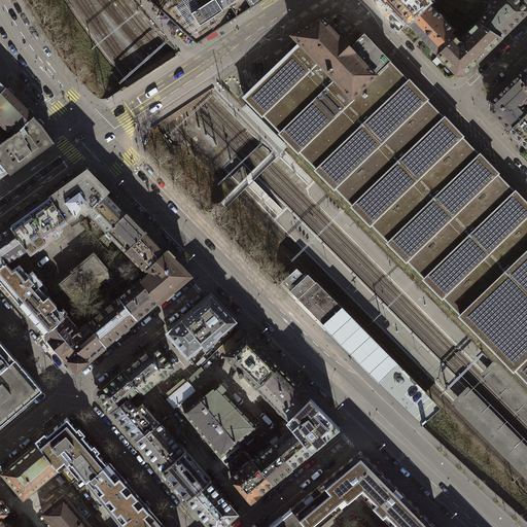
[(149,0),(197,43),(262,0),(149,0)]
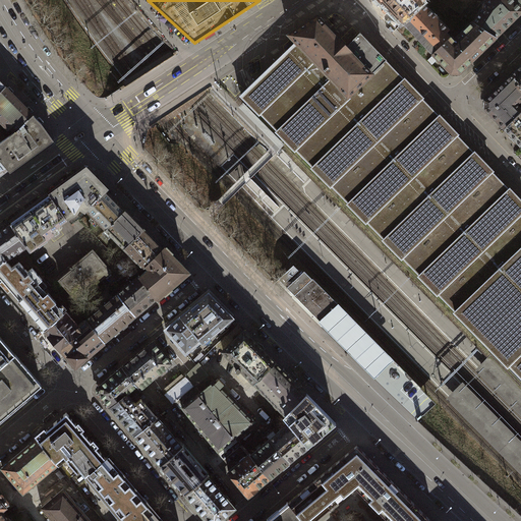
[(403,22),(424,3),(420,0),(377,0),(381,4),(384,2),(403,22)]
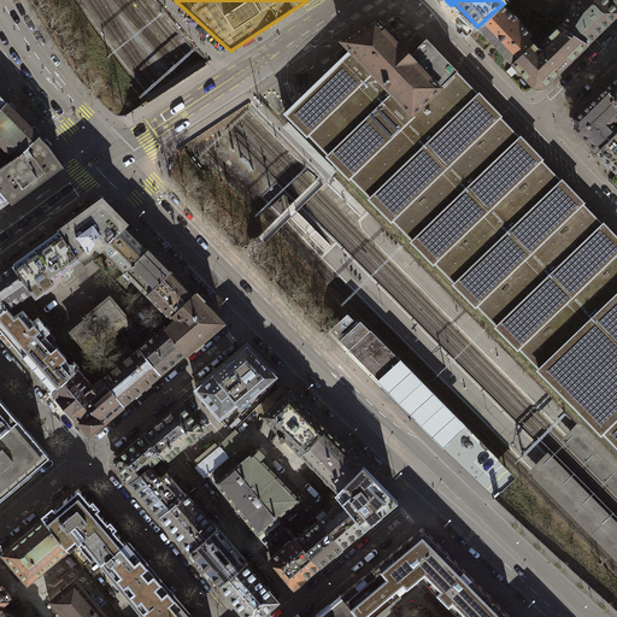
[(534,0),(529,6),(546,17),(559,3),(557,0),(534,0)]
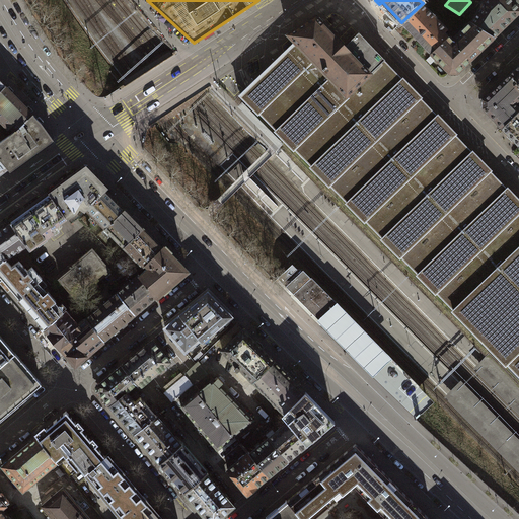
[(495,36),(518,13),(518,1),(517,0),(513,0),(512,1),(511,0),(487,0),(485,3),(471,22),(495,36)]
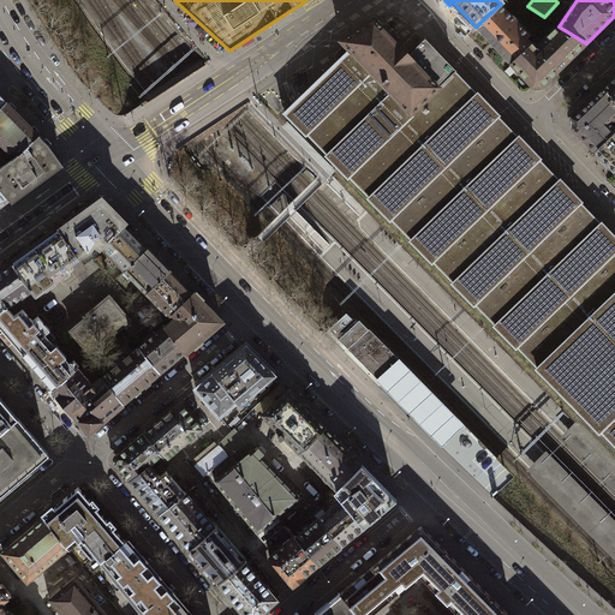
[(512,63),(532,43),(529,39),(531,36),(501,4),(476,27),(512,63)]
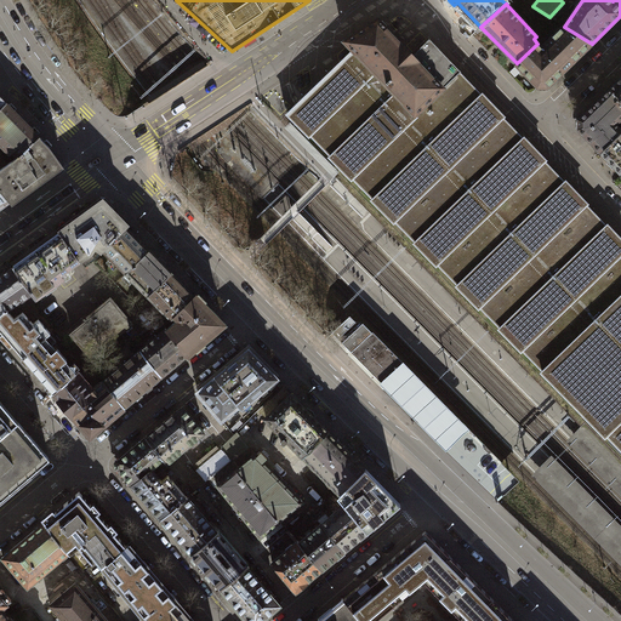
[(460,73),(461,72),(431,39),(412,56),(379,21),(346,41),(353,51),(416,115),(460,73)]
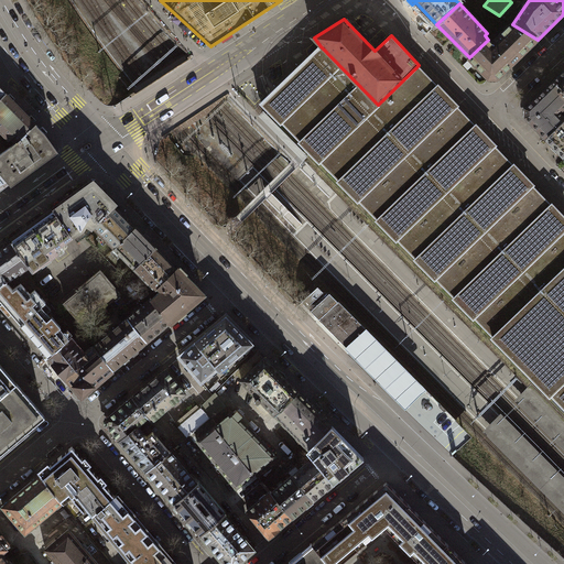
[(498,79),(538,40),(512,24),(491,44),(488,40),(469,57),(489,79),(498,79)]
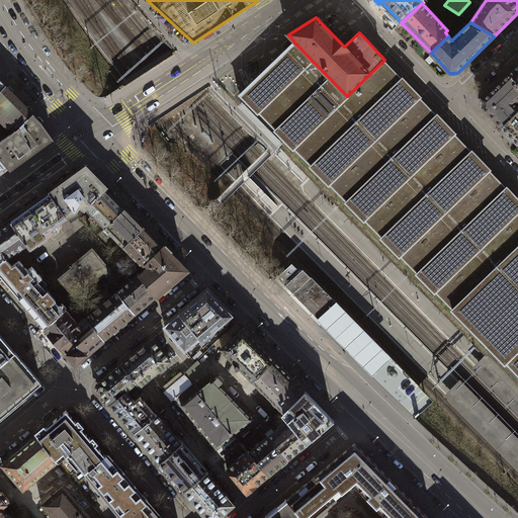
[(347,96),(294,42),(280,56),(268,68),(249,86),(240,95),(258,113),(259,112),(276,130),(275,131),(292,149),(293,148),(312,166),(311,166),(328,184),(329,183),(347,201),(346,202),(364,221),(364,220),(382,238),(381,238),(400,256),(400,255),(418,273),(417,274),(435,292),(435,291),(453,309),(452,310),(517,375),(517,198),(507,187),(506,188),(489,170),(490,170),(472,151),(471,152),(454,135),(455,134),(437,114),(436,115),(419,98),(420,97),(403,79),(402,80),(383,61),(347,96)]
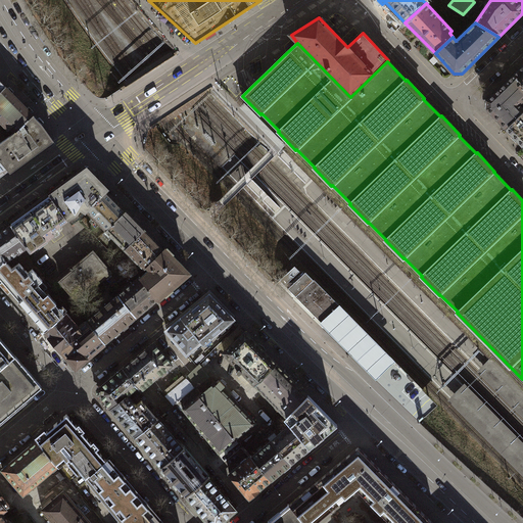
[(522,66),(514,76),(522,84),(522,66)]
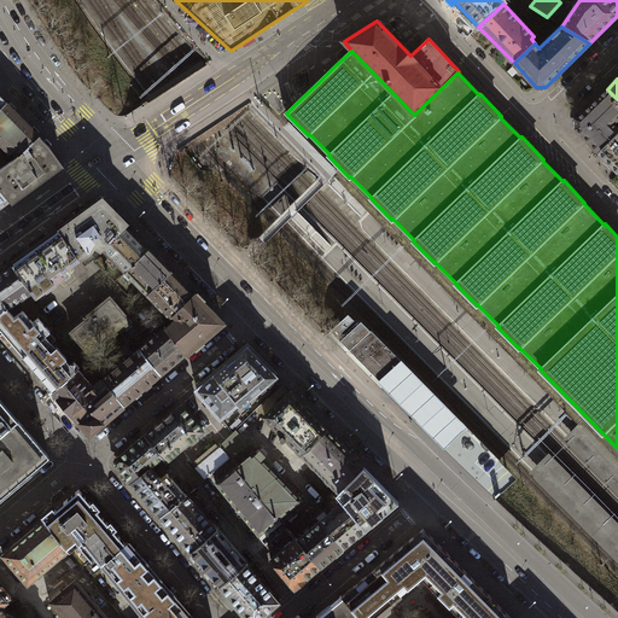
[(599,152),(617,133),(617,128),(613,123),(617,118),(617,99),(607,89),(576,120),(576,128),(599,152)]
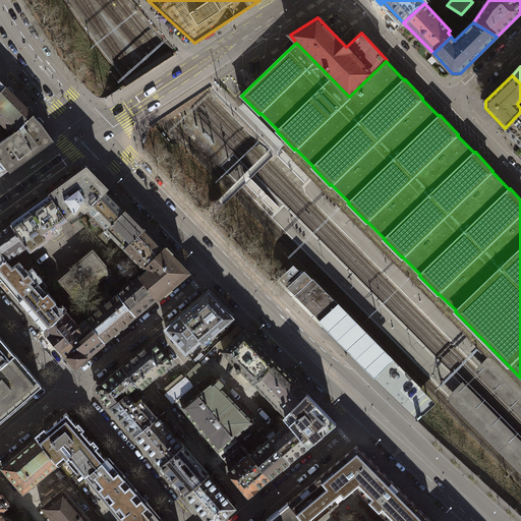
[(33,114),(6,87),(0,92),(0,120),(9,129),(11,127),(15,131),(33,114)]
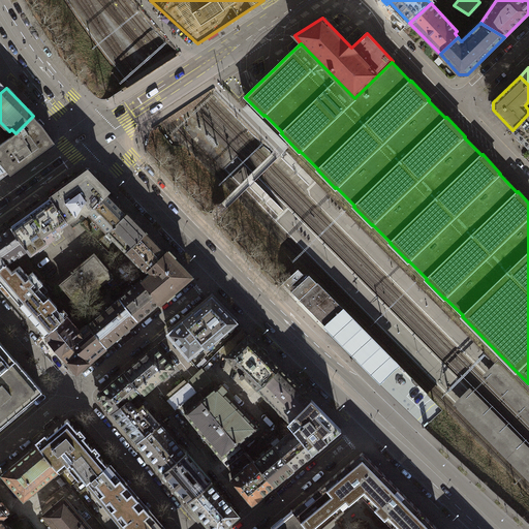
[(528,148),(528,114),(512,130),(528,148)]
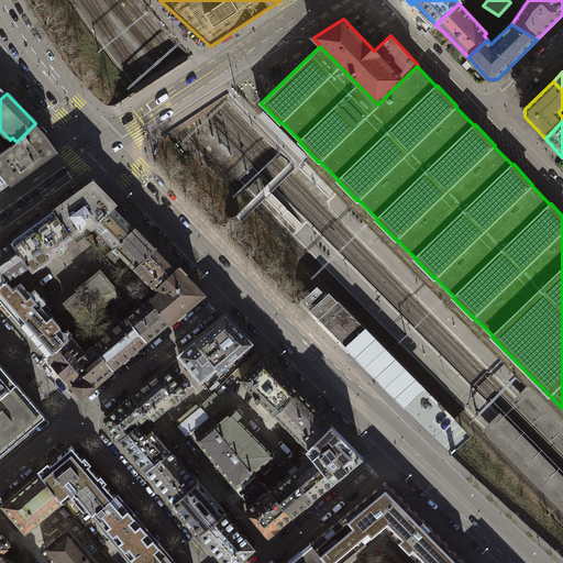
[(35,123),(17,142),(12,146),(0,154),(0,172),(9,183),(54,150),(54,147),(42,130),(35,123)]
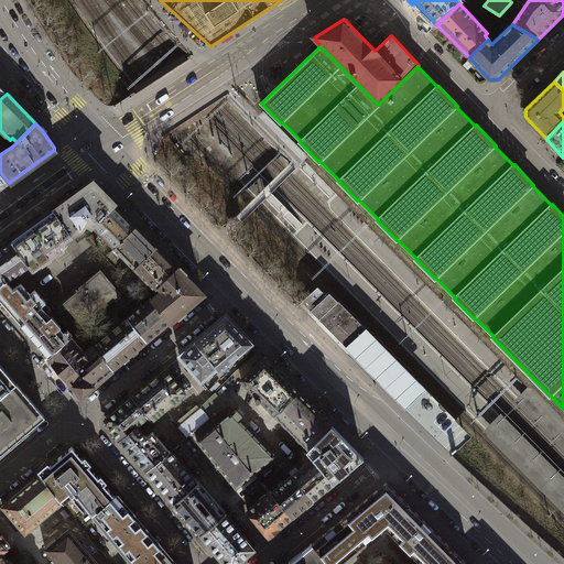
[(97,225),(116,206),(94,183),(54,212),(72,236),(82,229),(86,223),(94,227),(97,225)]
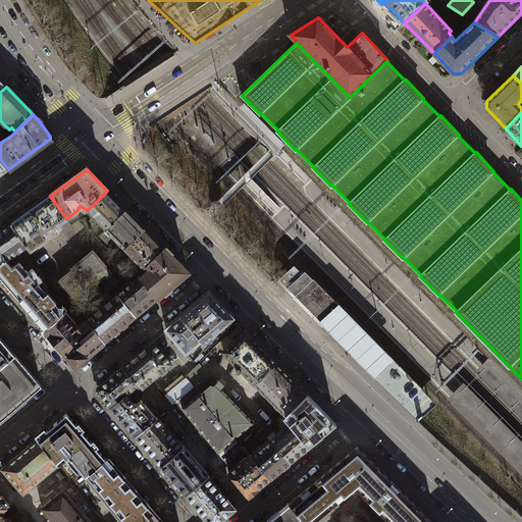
[(106,229),(126,210),(107,191),(90,208),(87,210),(106,229)]
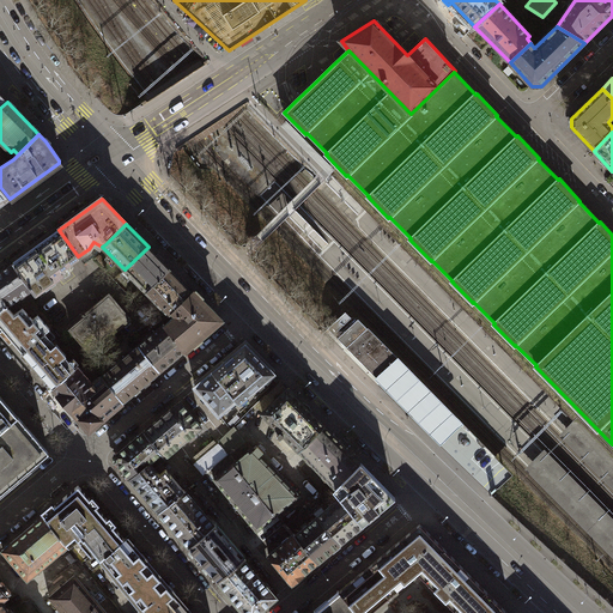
[(78,256),(59,230),(59,229),(54,232),(12,263),(31,290),(35,295),(64,274),(61,269),(74,260),(79,256),(78,256)]
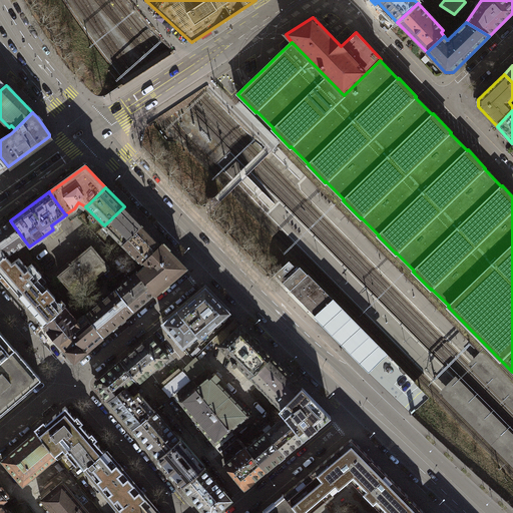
[(122,244),(142,224),(124,206),(104,225),(122,244)]
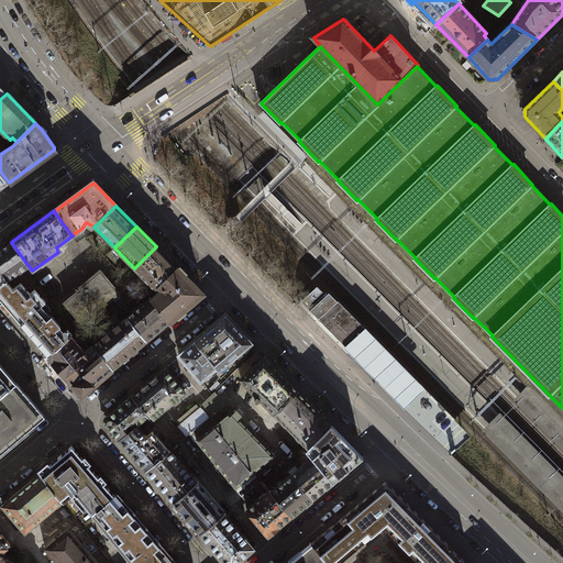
[(29,266),(11,242),(0,250),(0,285),(6,280),(7,282),(29,266)]
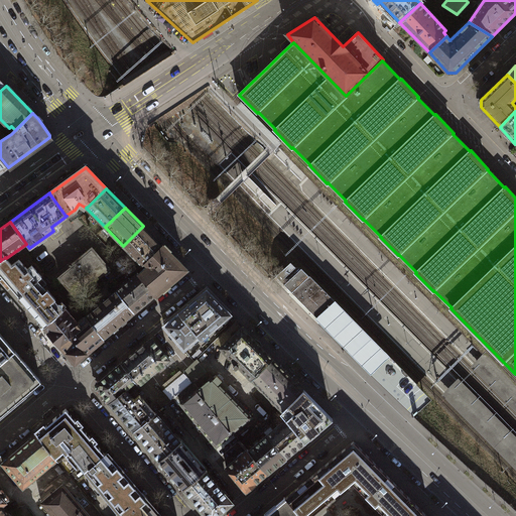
[(143,265),(145,264),(145,263),(162,246),(143,226),(123,246),(141,265),(143,265)]
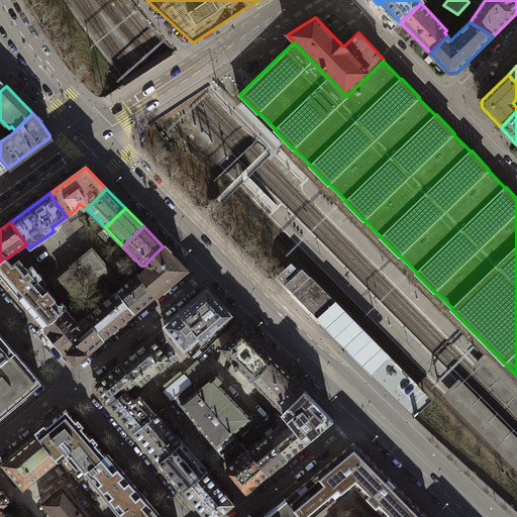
[(163,245),(163,246),(145,264),(145,265),(147,267),(139,274),(141,276),(140,277),(156,295),(157,295),(163,290),(165,292),(171,287),(169,285),(187,270),(170,252),(171,250),(166,245),(164,247),(163,245)]
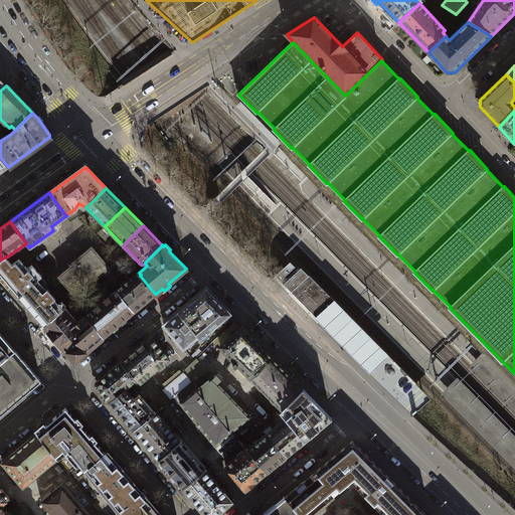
[(74,265),(60,277),(75,295),(108,269),(92,248),(74,264),(74,265)]
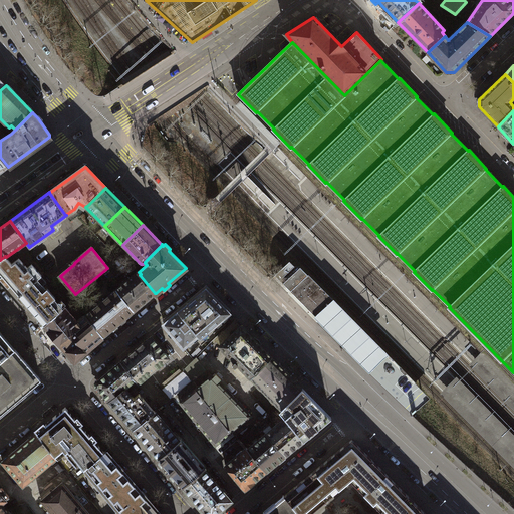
[(5,256),(0,260),(0,273),(19,295),(37,279),(42,276),(32,264),(27,268),(19,258),(12,264),(6,257),(5,256)]
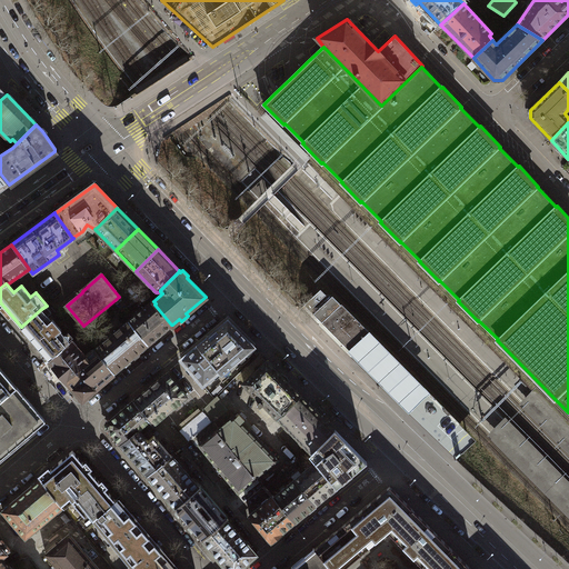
[(327,295),(321,289),(305,306),(310,311),(327,295)]
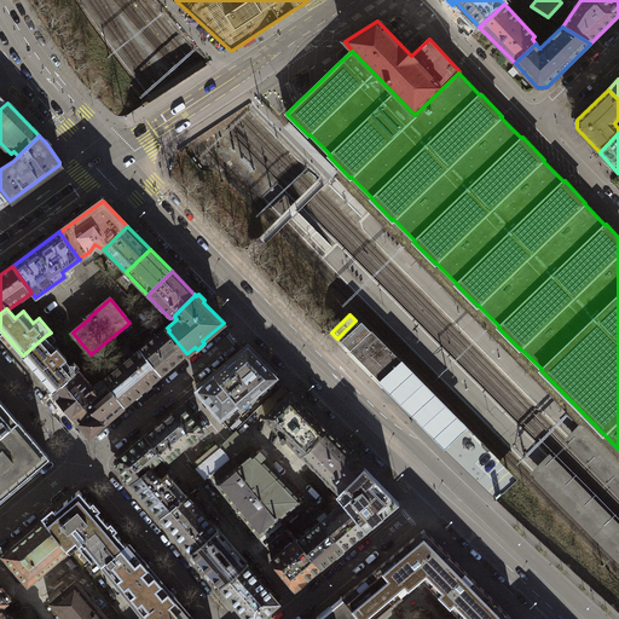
[(341,342),(379,380),(382,383),(404,363),(371,330),(371,331),(362,322),(341,342)]
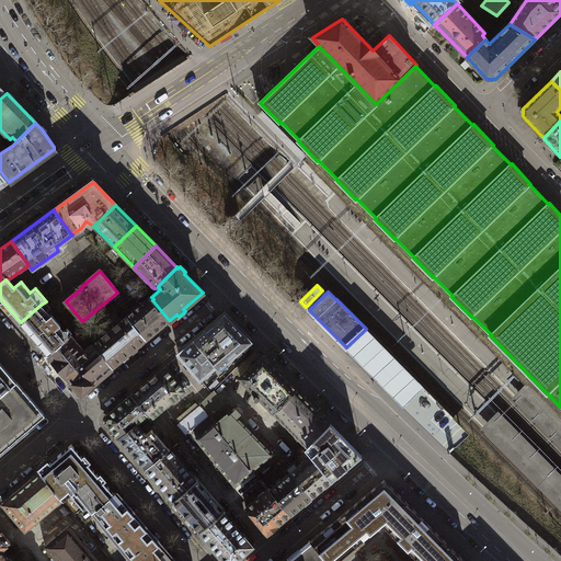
[(127,317),(146,340),(169,320),(152,300),(153,299),(151,297),(150,296),(127,317)]
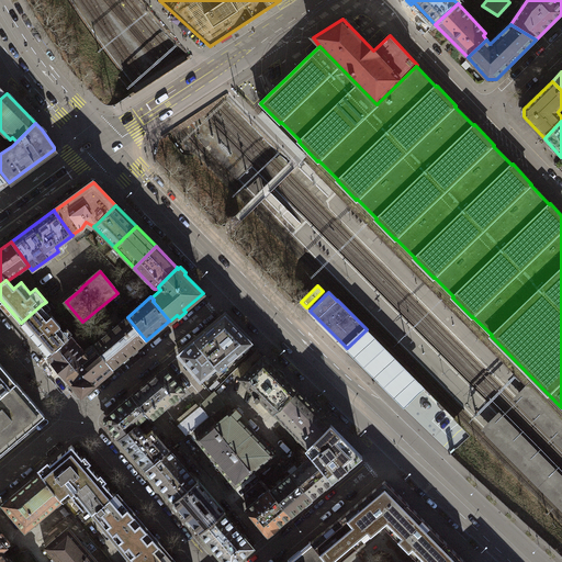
[(44,308),(41,305),(21,323),(23,327),(48,356),(68,338),(69,337),(59,327),(60,326),(52,315),(51,316),(44,308)]
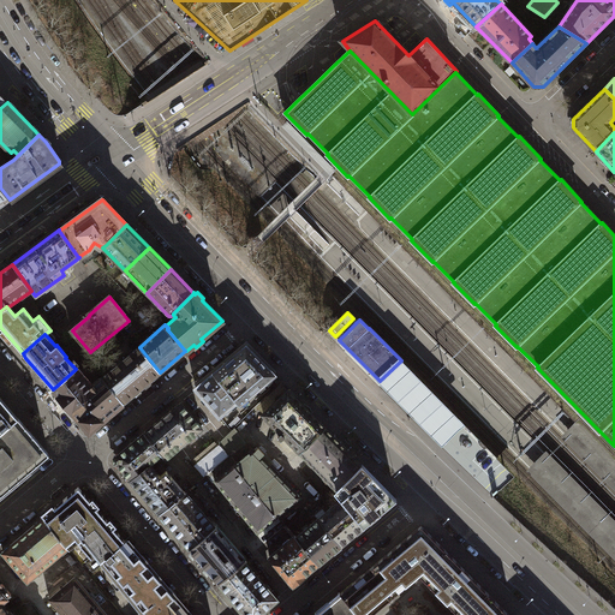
[(103,378),(124,402),(160,372),(139,347),(102,377),(103,378)]
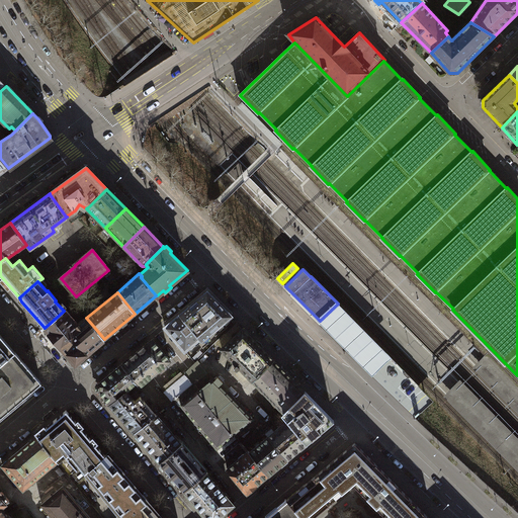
[(231,316),(207,292),(189,308),(191,310),(185,315),(184,313),(166,327),(185,350),(199,338),(201,340),(231,316)]
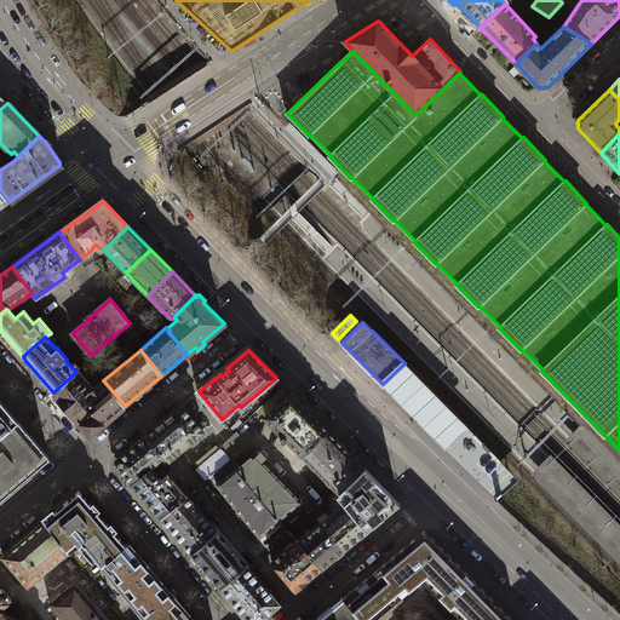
[(405,362),(405,363),(383,384),(379,380),(378,383),(447,452),(470,429),(405,362)]
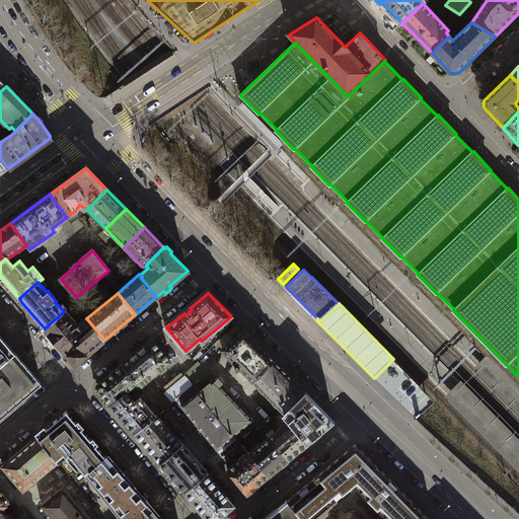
[(70,339),(77,334),(77,329),(76,327),(76,326),(63,312),(45,328),(50,335),(49,336),(55,343),(56,342),(62,348),(71,340),(70,339)]
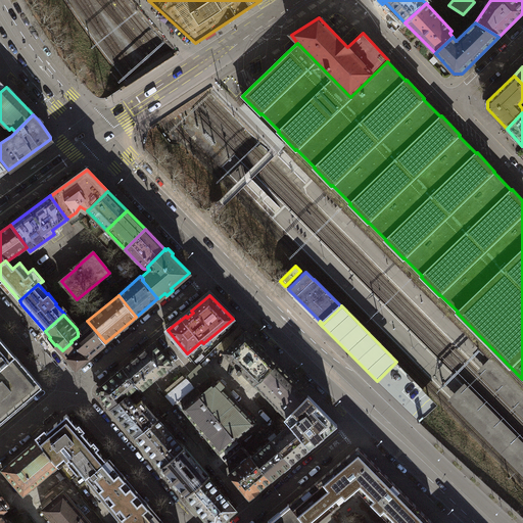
[(78,332),(78,336),(70,341),(72,342),(62,350),(76,367),(91,354),(93,355),(100,350),(98,348),(105,342),(88,322),(82,328),(81,327),(77,329),(77,330),(78,332)]
